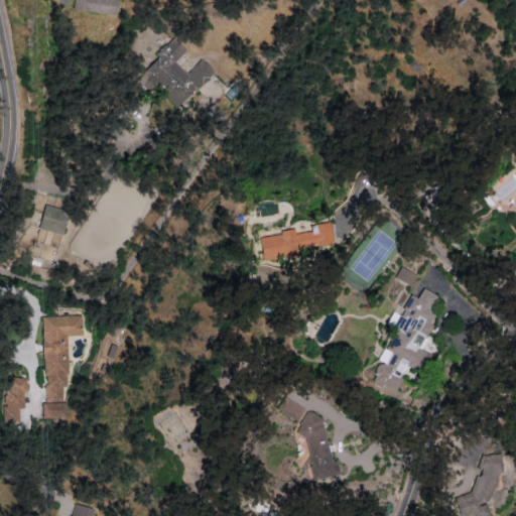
[(72,0),(72,9),(115,15),(116,0),(72,0)]
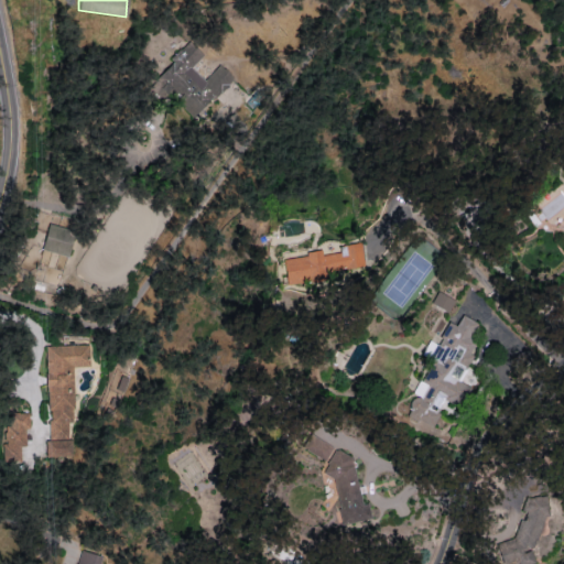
[(218,64),(203,79),(190,66),(202,55),(187,41),(170,58),(173,62),(153,80),(193,120),(226,87),(234,95),(241,87),(218,64)]
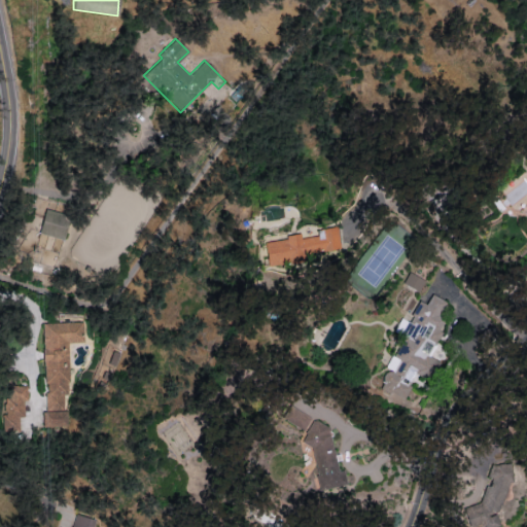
[(63,240),(69,215),(44,209),(38,234),(63,240)]
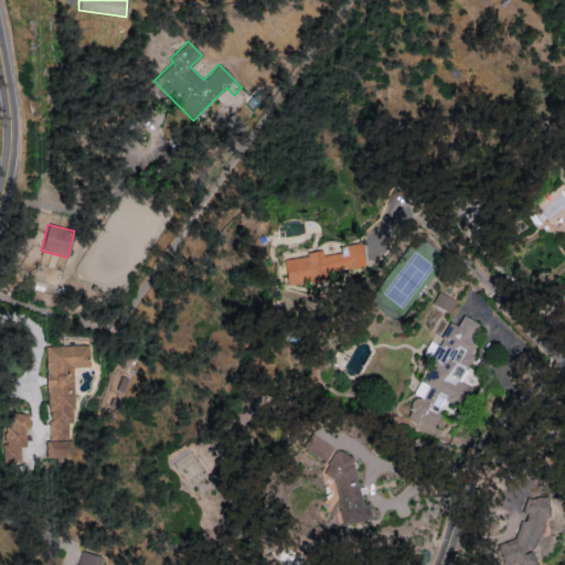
[(364,266),(361,242),(344,244),(345,253),(321,255),(320,253),(281,258),(285,285),(327,279),(326,272),(364,266)]
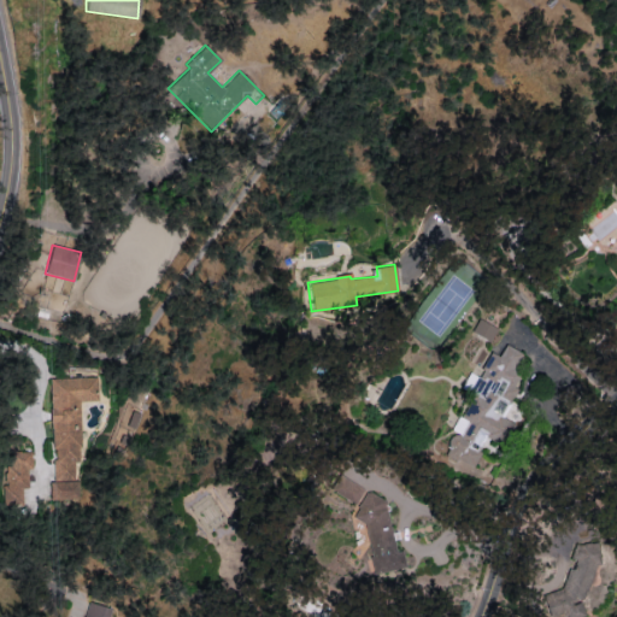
[(471,333),(491,340),(495,327),(476,319),(471,333)]
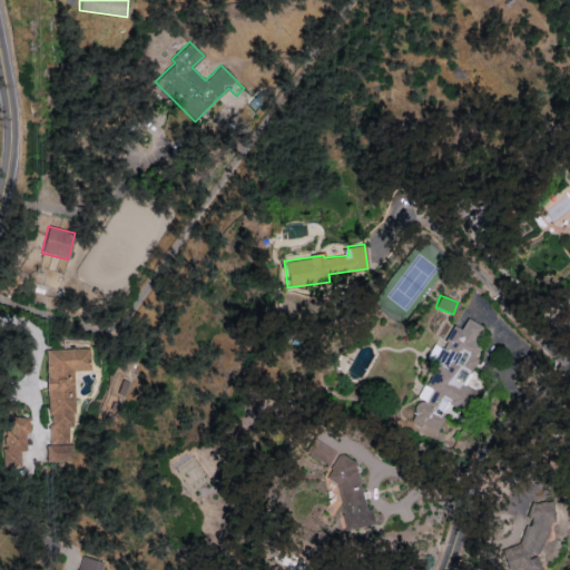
[(462,384),(482,347),(473,343),(482,326),(467,317),(460,328),(453,325),(440,347),(445,351),(419,397),(420,399),(410,418),(434,431),(449,404),(463,412),(474,391),(462,384)]
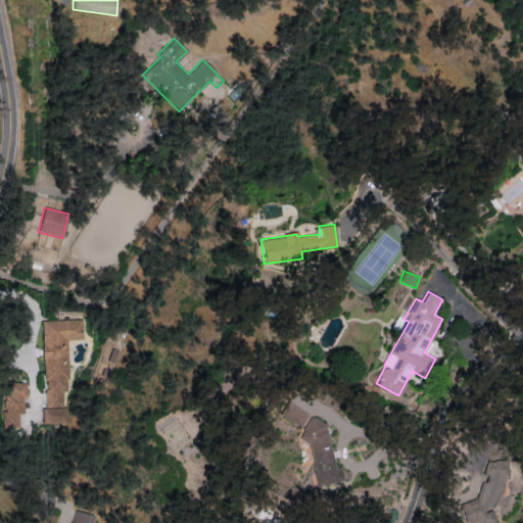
[(42,321),(45,407),(63,407),(63,391),(68,391),(66,340),(82,340),(82,320),(42,321)]
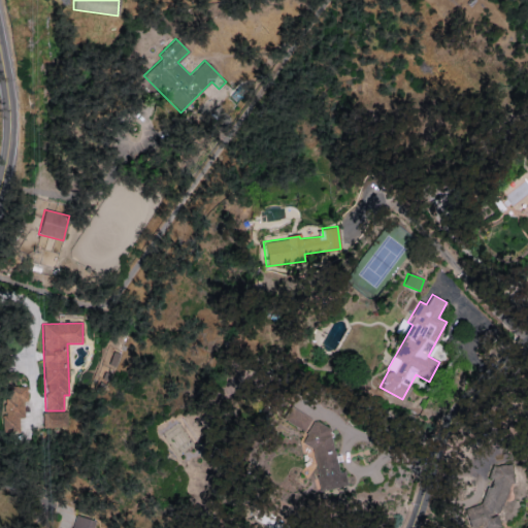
[(25,418),(24,386),(6,387),(7,431),(20,430),(19,418),(25,418)]
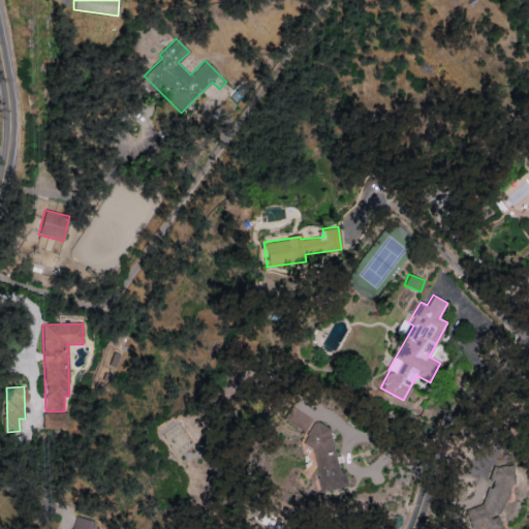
[(304,433),(311,419),(290,406),(282,419),(304,433)]
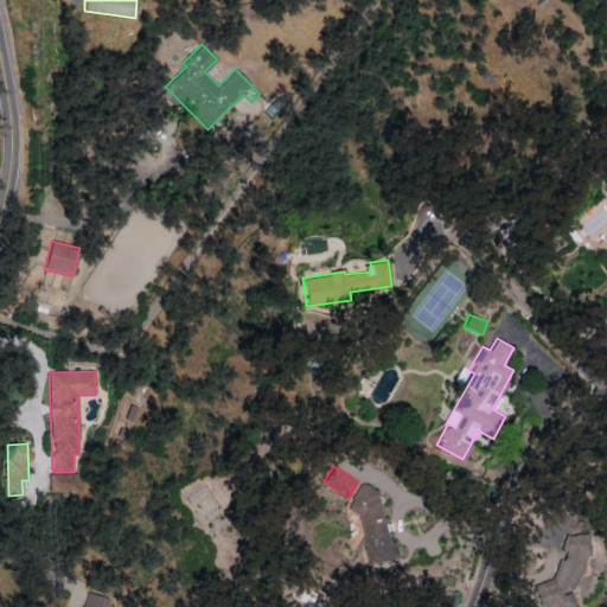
[(49,492),(77,491),(77,473),(49,473),(49,492)]
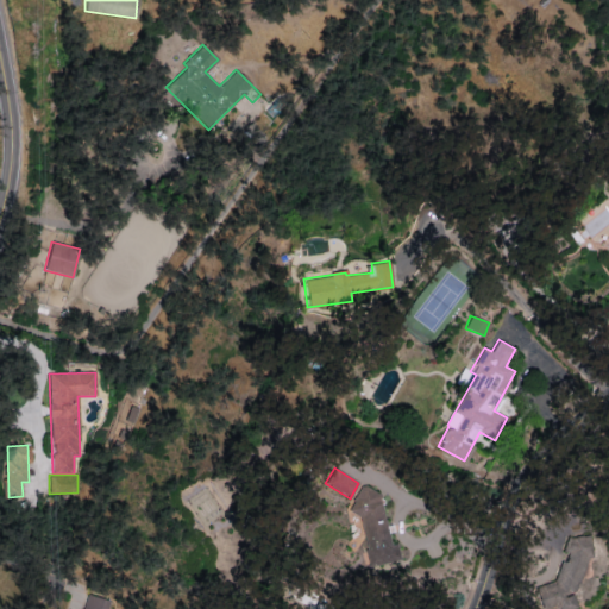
[(399,558),(396,544),(388,540),(380,494),(359,484),(347,512),(358,516),(360,527),(350,528),(352,540),(350,546),(364,552),(366,564),(399,558)]
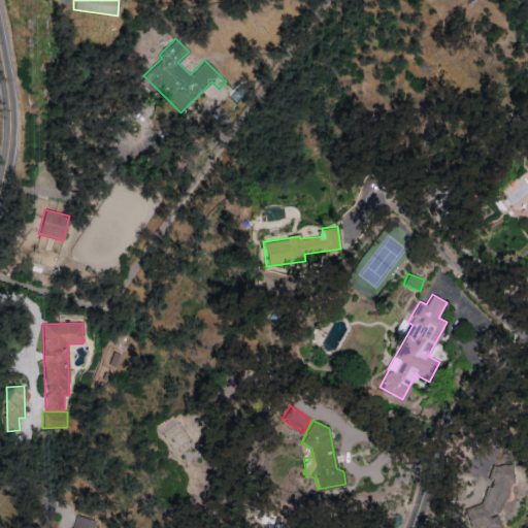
[(468,527),(497,527),(497,521),(512,473),(512,464),(491,465),(487,477),(485,486),(479,506),(467,506),(468,527)]
